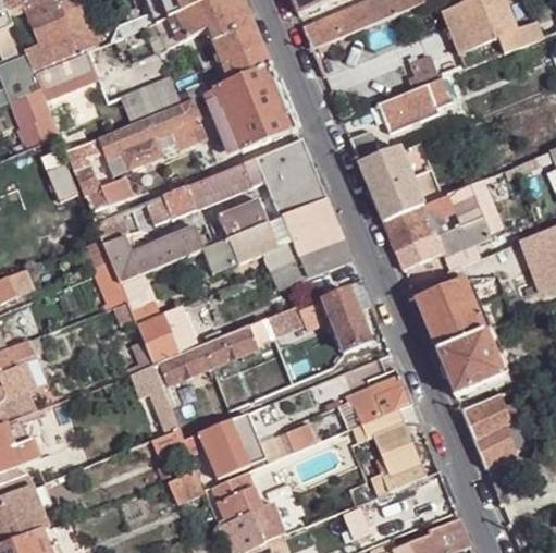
[(0,27),(12,22),(5,8),(2,0),(0,0),(0,27)]
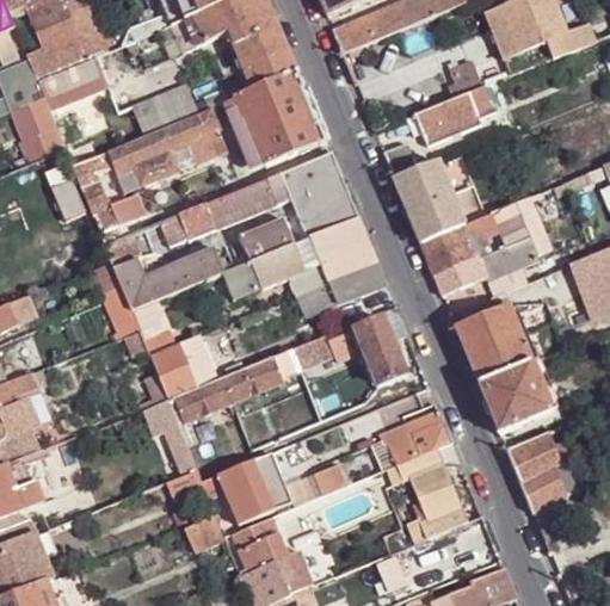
[(73,65),(110,49),(88,0),(2,0),(6,8),(24,0),(43,48),(25,55),(29,63),(36,79),(73,65)]
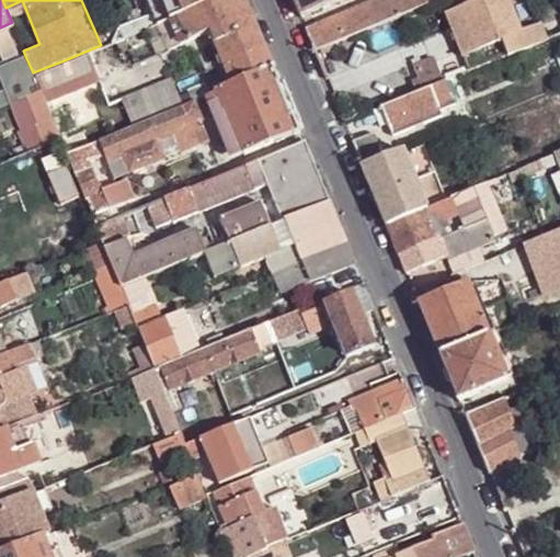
[(40,44),(22,0),(6,8),(12,22),(18,35),(23,50),(40,44)]
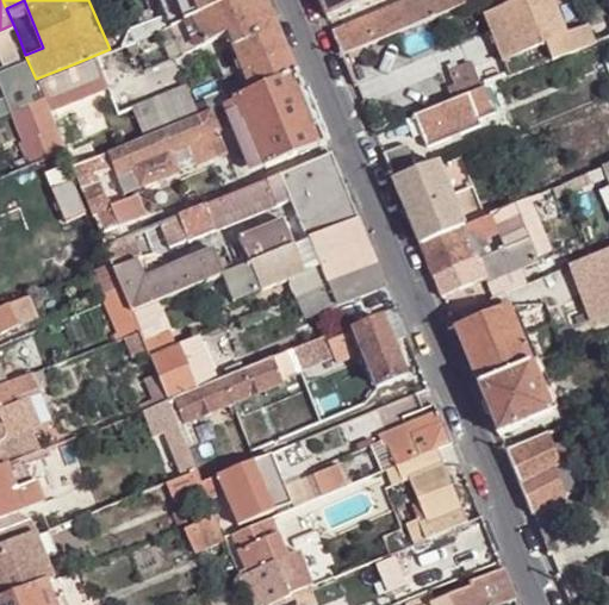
[(160,0),(165,12),(169,24),(172,23),(184,18),(227,0),(160,0)]
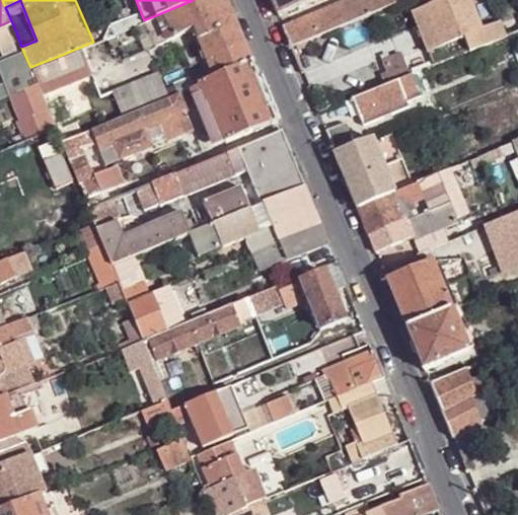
[(146,19),(154,41),(194,24),(231,9),(226,0),(193,0),(156,15),(146,19)]
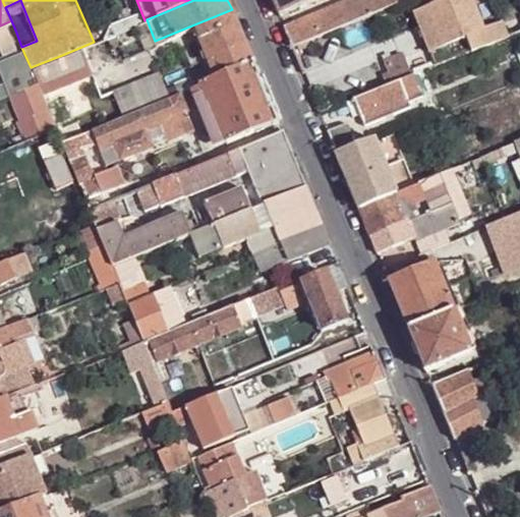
[(272,0),(278,13),(310,0),(272,0)]
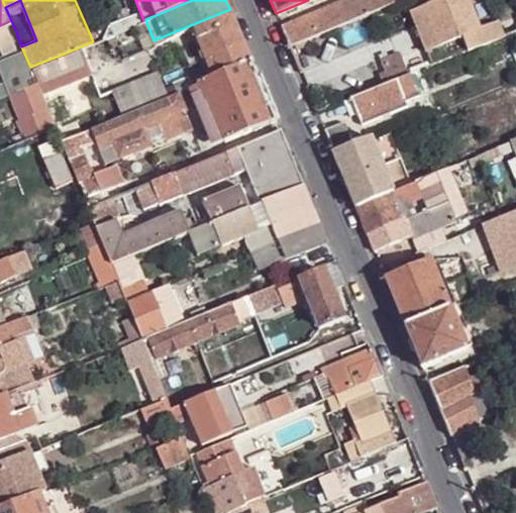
[(289,45),(394,4),(392,0),(341,0),(281,25),(289,45)]
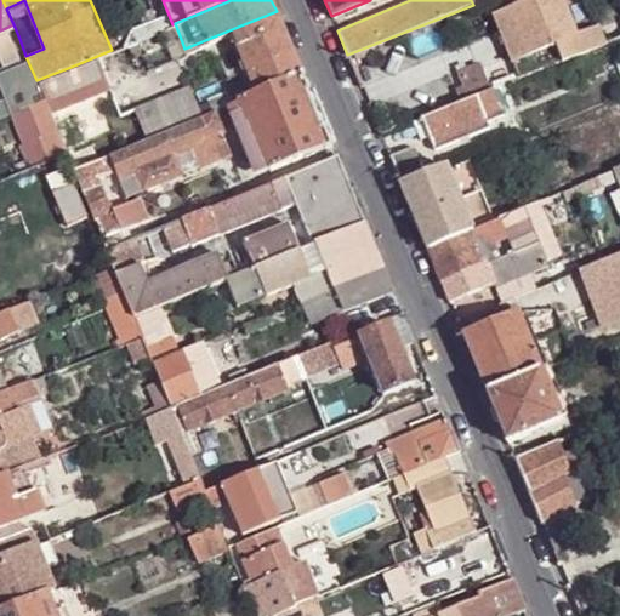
[(525,0),(494,12),(513,60),(556,43),(575,35),(575,33),(561,0),(525,0)]
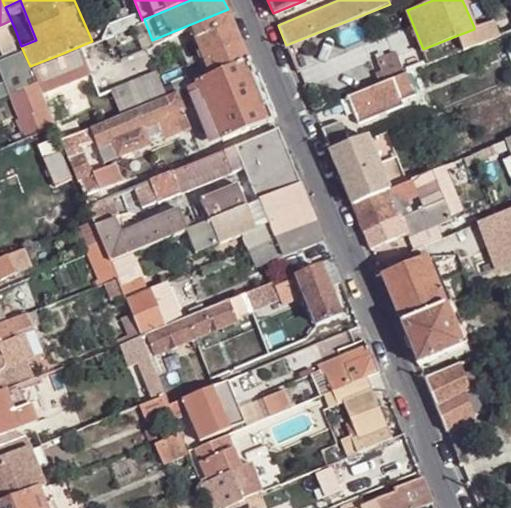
[(191,24),(195,36),(233,20),(228,9),(191,24)]
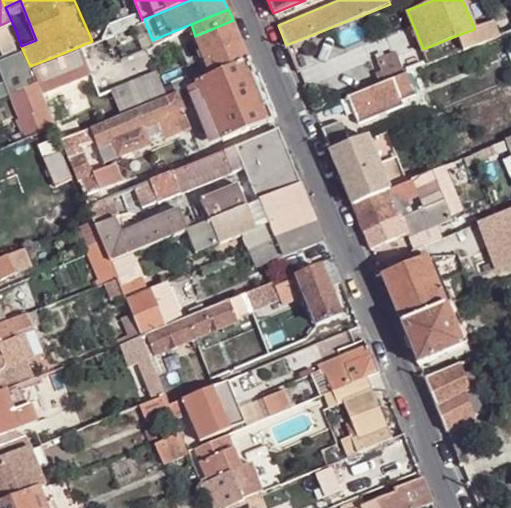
[(510,27),(510,13),(494,22),(498,33),(510,27)]
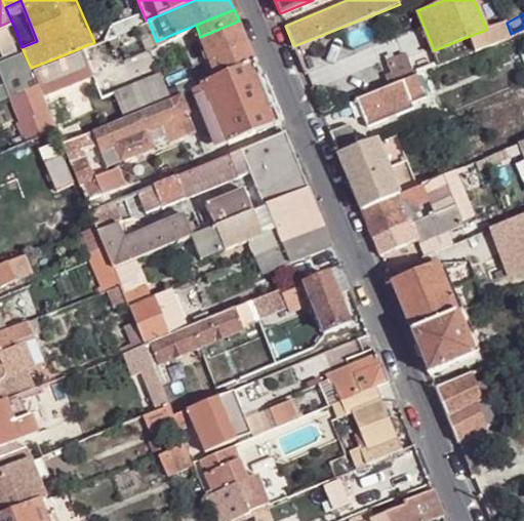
[(216,76),(254,61),(239,21),(200,37),(216,76)]
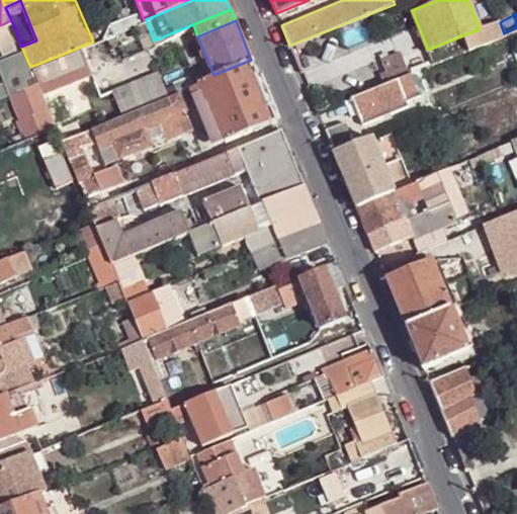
[(463,35),(468,50),(504,34),(504,33),(500,22),(499,20),(480,27),(480,29),(463,35)]
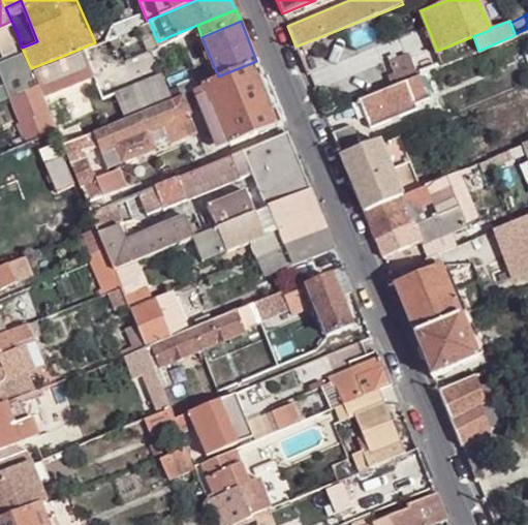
[(473,36),(437,51),(442,64),(478,51),(473,36)]
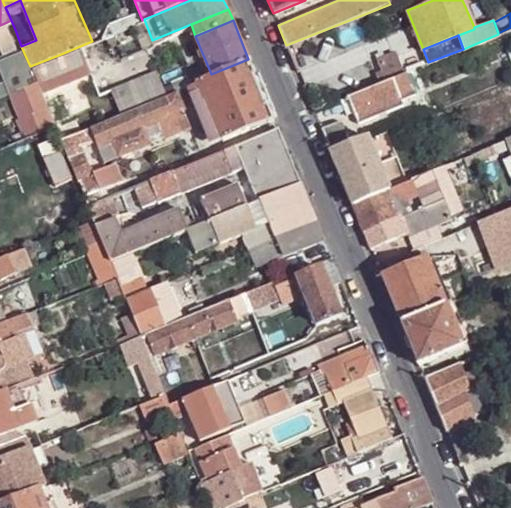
[(395,47),(376,53),(382,73),(401,67),(395,47)]
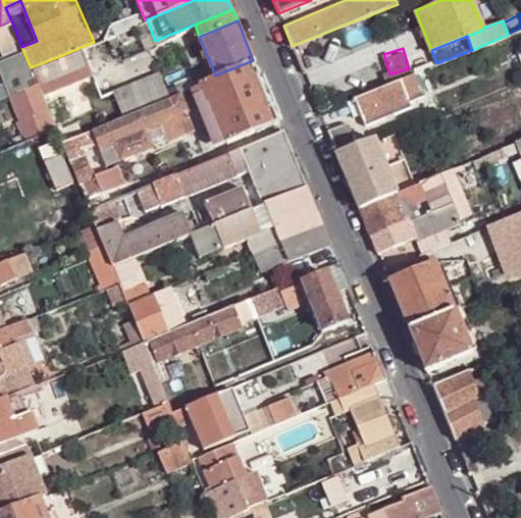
[(24,54),(0,64),(8,84),(11,91),(37,82),(31,67),(24,54)]
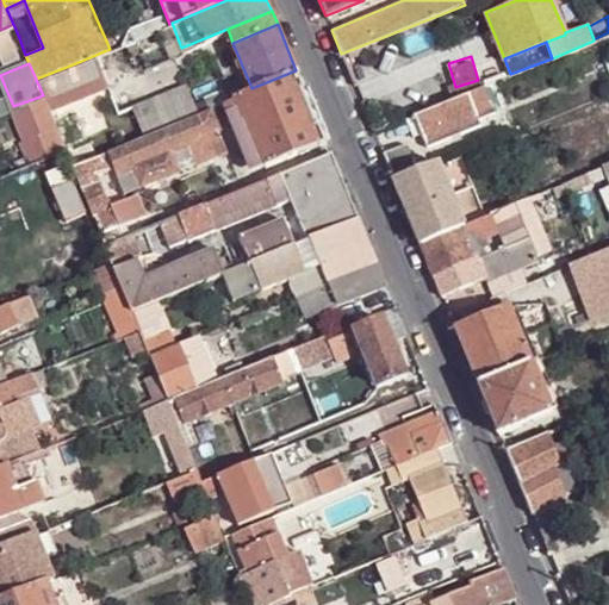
[(82,89),(73,64),(36,79),(43,95),(47,104),(82,89)]
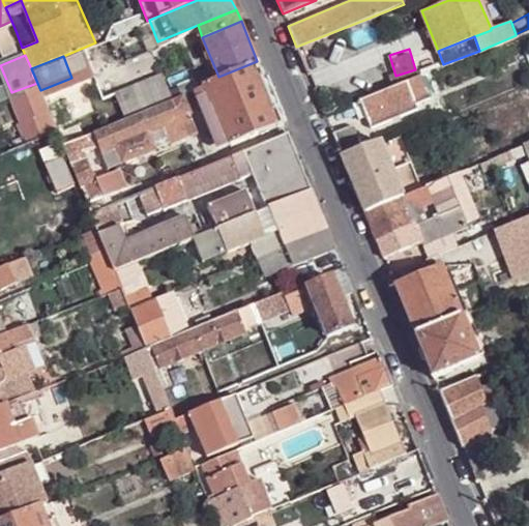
[(282,121),(276,108),(273,109),(261,77),(263,76),(257,61),(218,77),(209,81),(205,83),(229,141),(229,142),(282,121)]
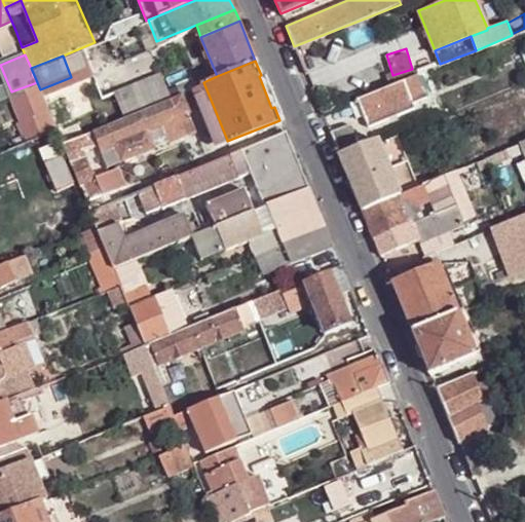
[(111,88),(122,115),(134,111),(170,96),(158,69),(111,88)]
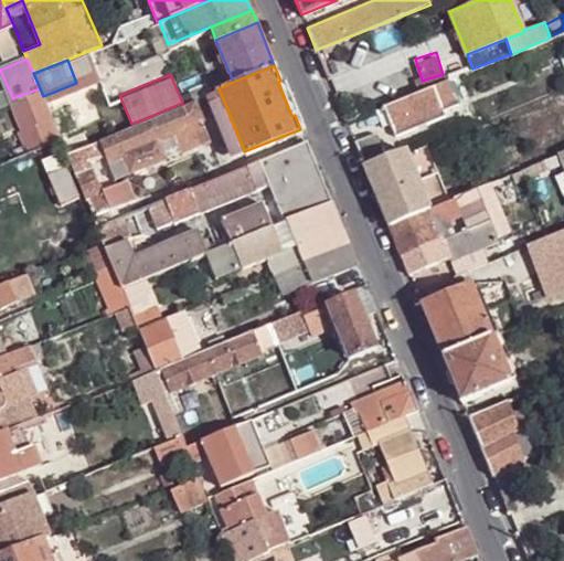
[(206,84),(210,92),(219,88),(223,86),(220,77),(206,84)]
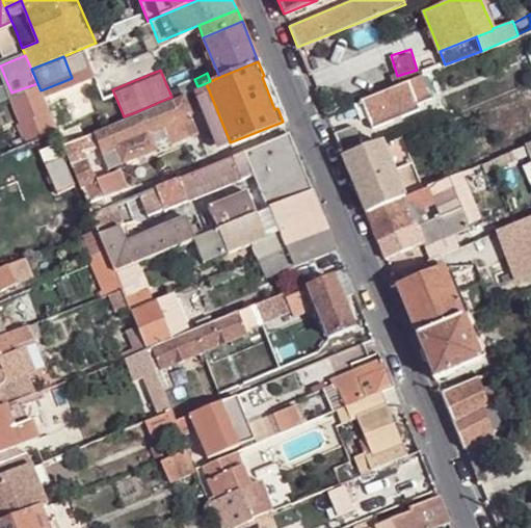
[(422,74),(360,99),(367,114),(372,128),(418,108),(416,103),(430,97),(422,74)]
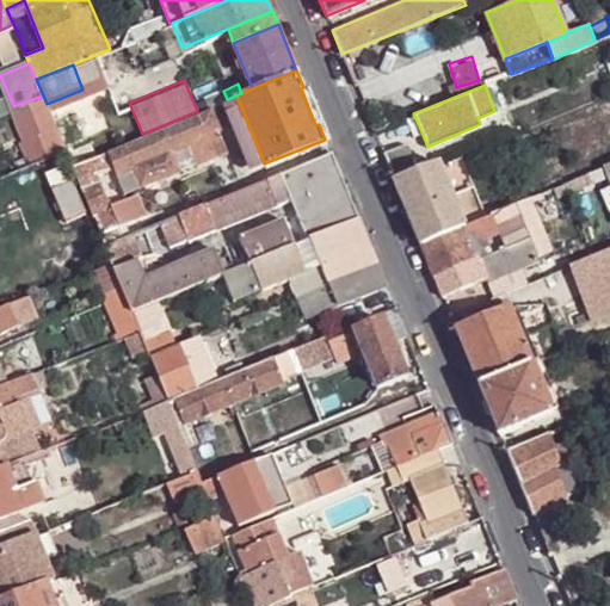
[(13,106),(10,109),(14,118),(11,121),(28,162),(50,154),(65,147),(47,104),(43,96),(13,106)]
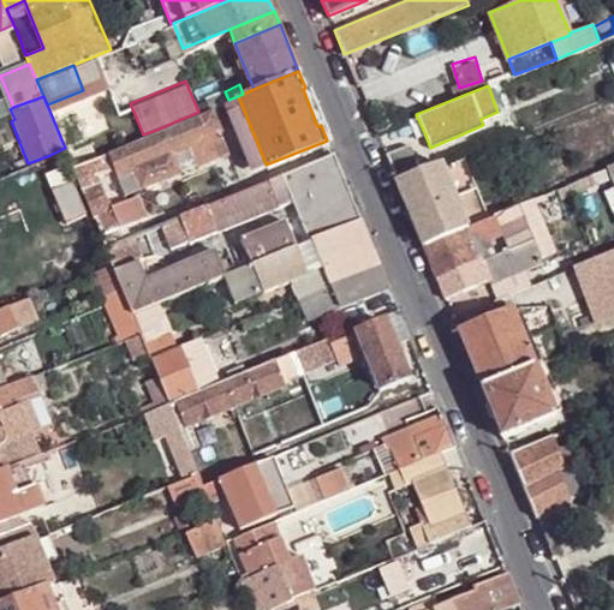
[(251,168),(266,163),(238,96),(228,100),(224,101),(251,168)]
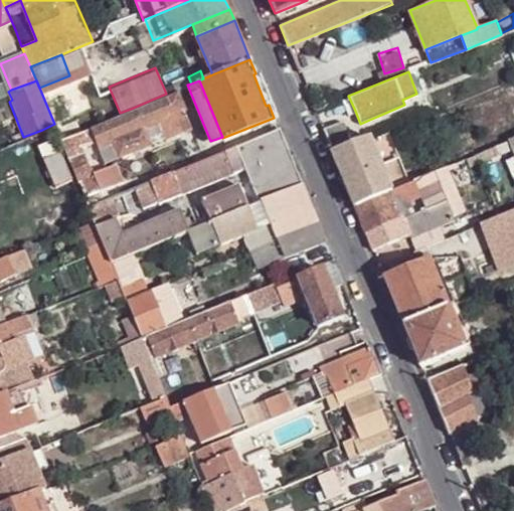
[(0,95),(8,92),(11,90),(8,82),(0,86),(0,95)]
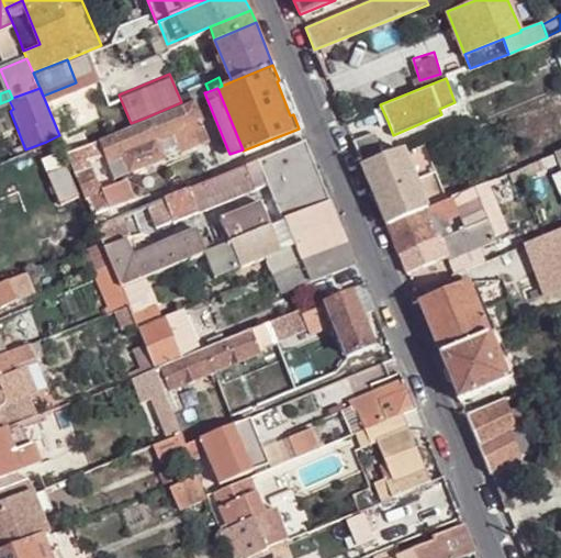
[(198,110),(205,105),(200,95),(193,98),(198,110)]
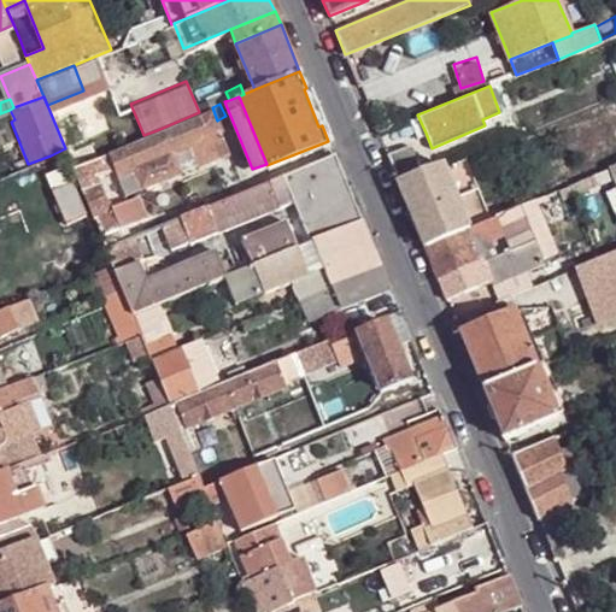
[(98,233),(104,246),(124,237),(119,227),(146,216),(138,195),(111,206),(98,172),(115,166),(124,190),(179,169),(176,165),(227,146),(217,121),(212,107),(206,109),(199,112),(157,130),(144,135),(134,140),(107,151),(104,152),(95,156),(72,165),(100,231),(98,233)]
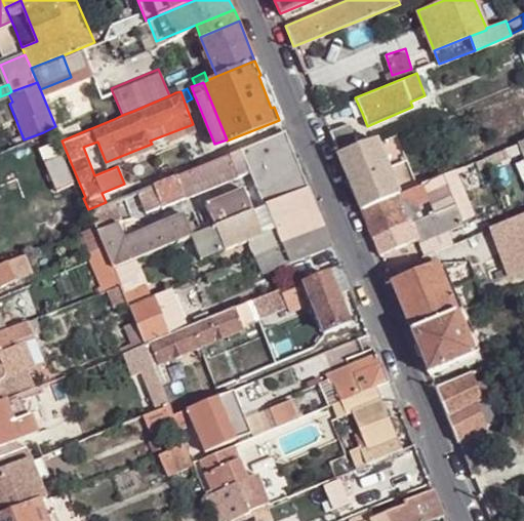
[(354,115),(362,113),(355,97),(348,101),(354,115)]
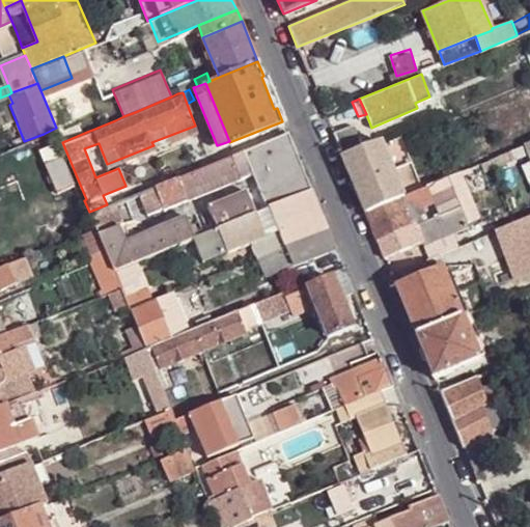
[(78,122),(57,131),(62,142),(82,134),(78,122)]
